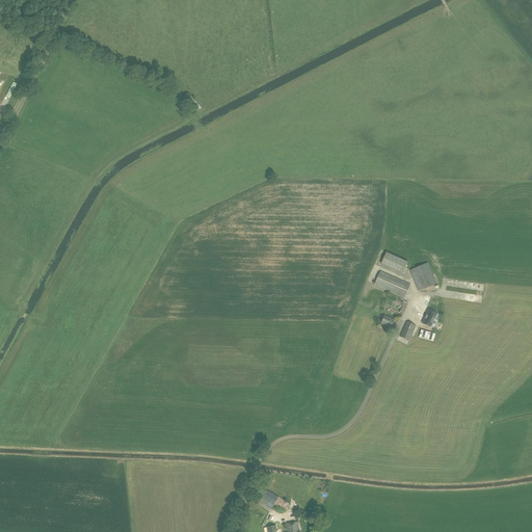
[(191,97),(186,100),(197,112),(202,109),(191,97)]
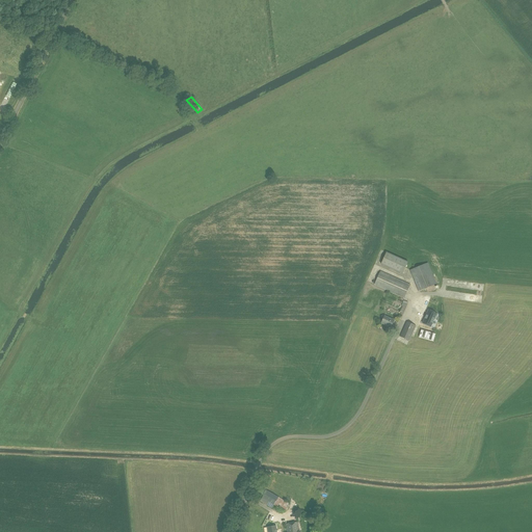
[(408,262),(387,253),(381,265),(403,273),(408,262)]
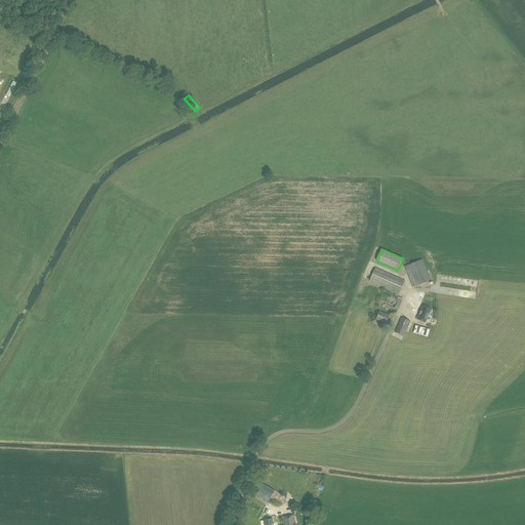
[(432,280),(422,259),(404,267),(413,287),(432,280)]
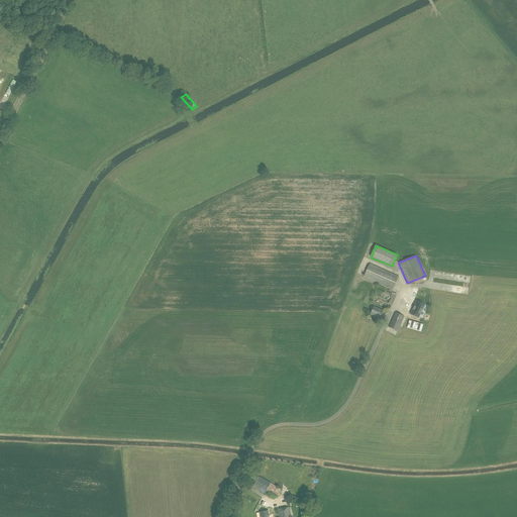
[(370,264),(365,277),(393,289),(399,277),(370,264)]
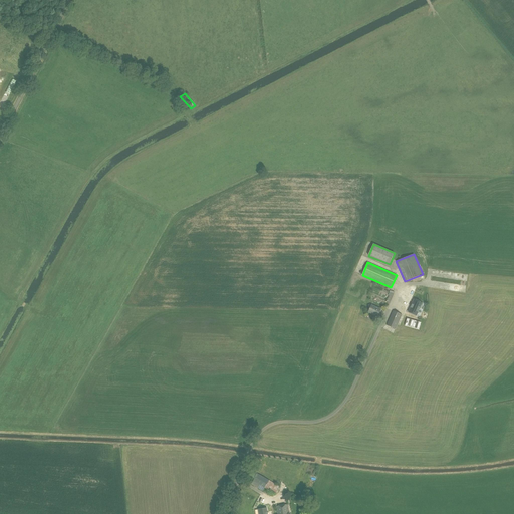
[(386,303),(389,304),(393,297),(395,292),(390,290),(388,295),(389,296),(386,303)]
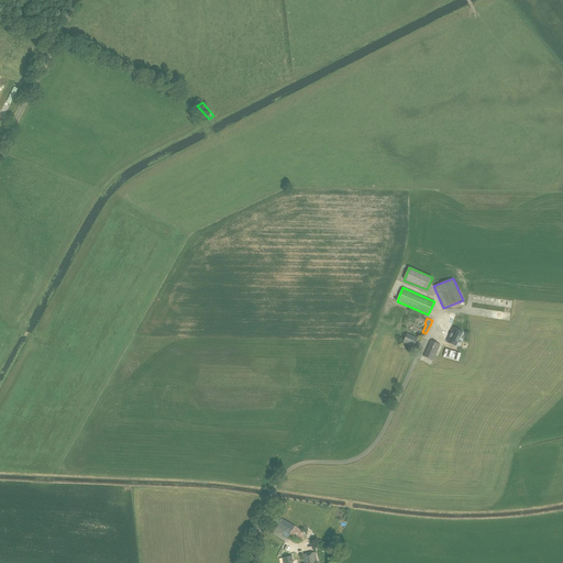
[(454,328),(448,342),(456,345),(460,338),(461,338),(464,332),(454,328)]
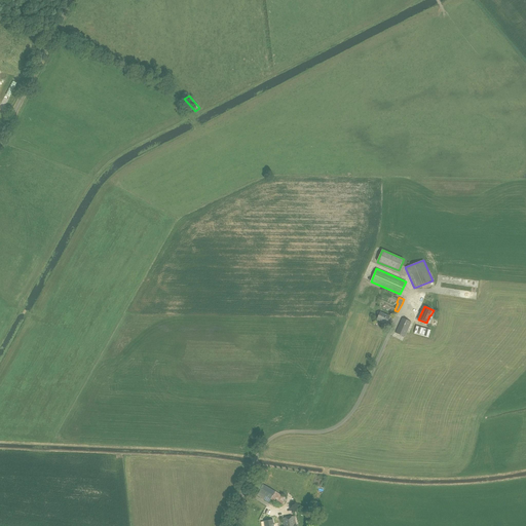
[(386,324),(389,316),(380,312),(377,320),(386,324)]
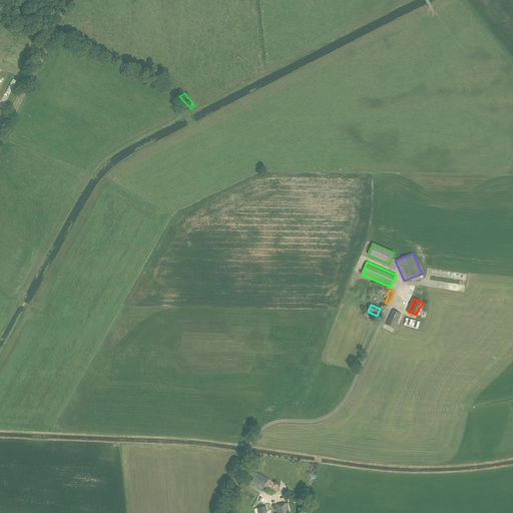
[(401,314),(393,311),(386,325),(395,329),(401,314)]
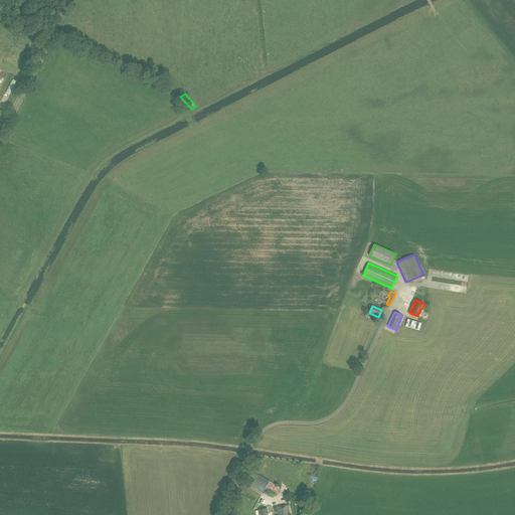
[(258,474),(255,478),(251,486),(263,492),(265,489),(276,495),(280,488),(258,474)]
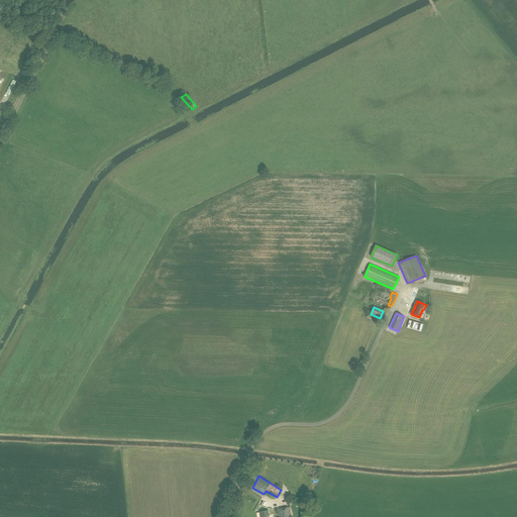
[(291,516),(290,508),(278,510),(279,516),(291,516)]
